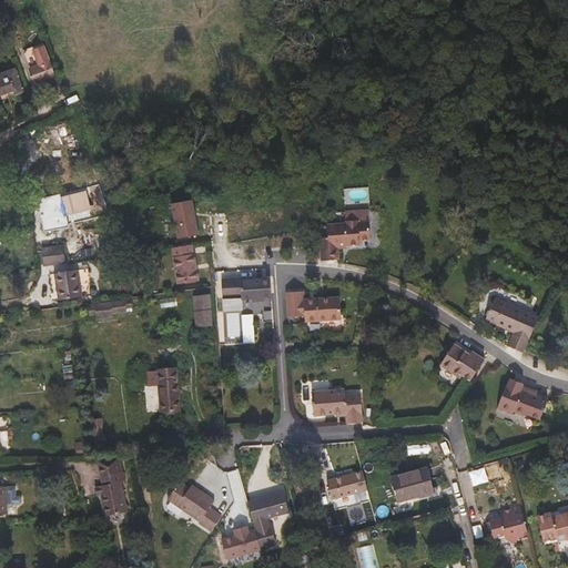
[(13,22),(7,3),(0,6),(0,11),(6,26),(13,22)]
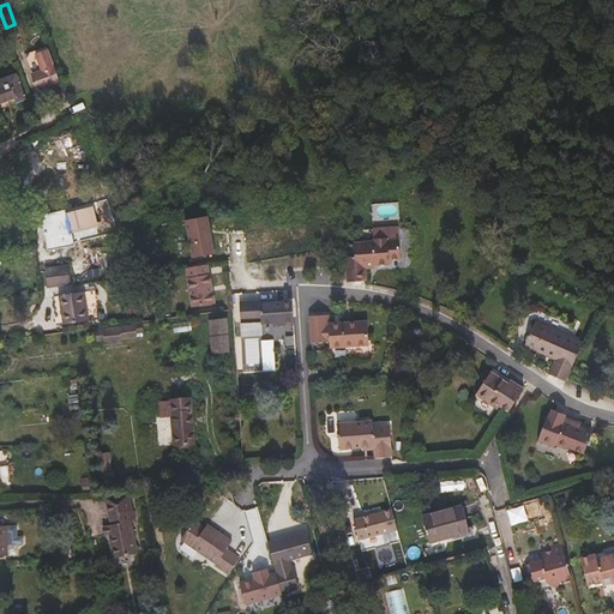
[(59,82),(46,47),(24,55),(37,90),(59,82)]
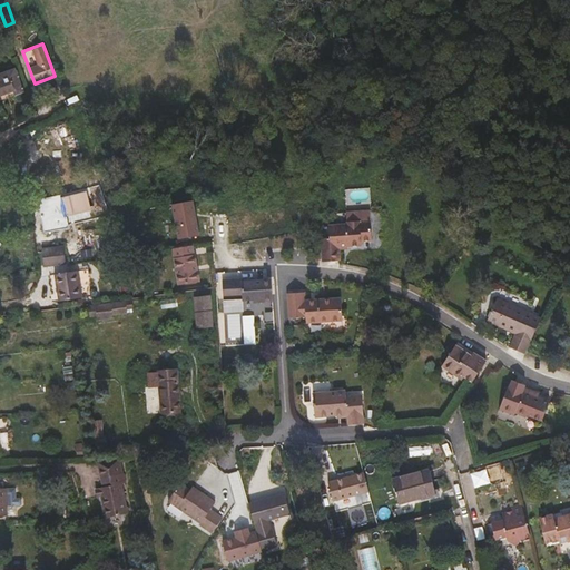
[(25,91),(15,69),(7,71),(8,74),(0,77),(0,96),(3,95),(6,99),(25,91)]
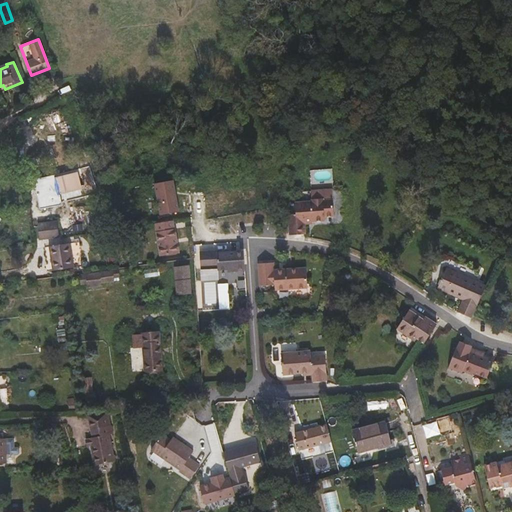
[(81,189),(78,174),(56,180),(59,195),(62,194),(81,189)]
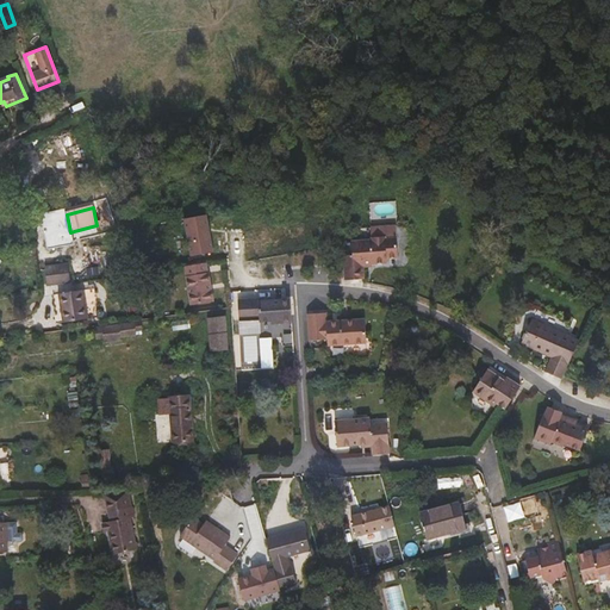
[(68,241),(67,230),(55,232),(53,222),(43,223),(47,244),(53,243),(68,241)]
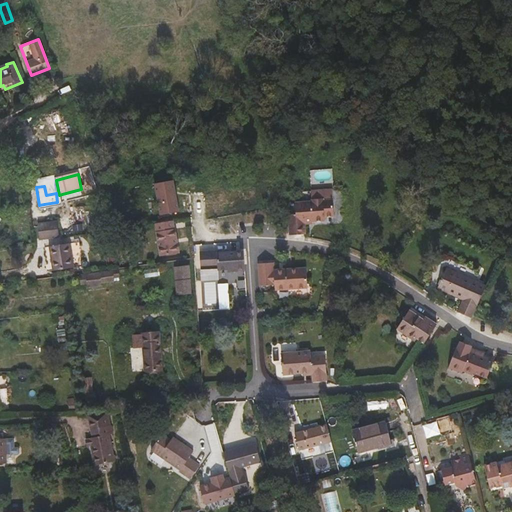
[(84,197),(81,189),(62,194),(64,200),(84,197)]
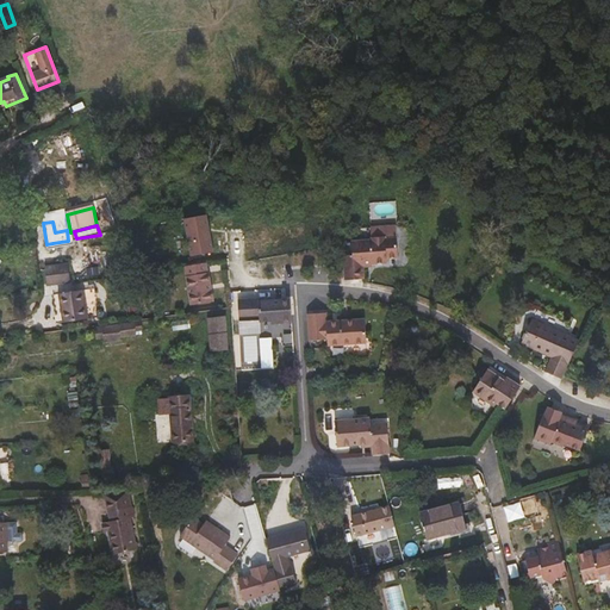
[(398,254),(397,238),(385,238),(384,236),(371,237),(371,240),(350,241),(352,259),(353,268),(343,268),(344,279),(363,278),(362,265),(362,260),(372,259),(386,257),(386,255),(398,254)]
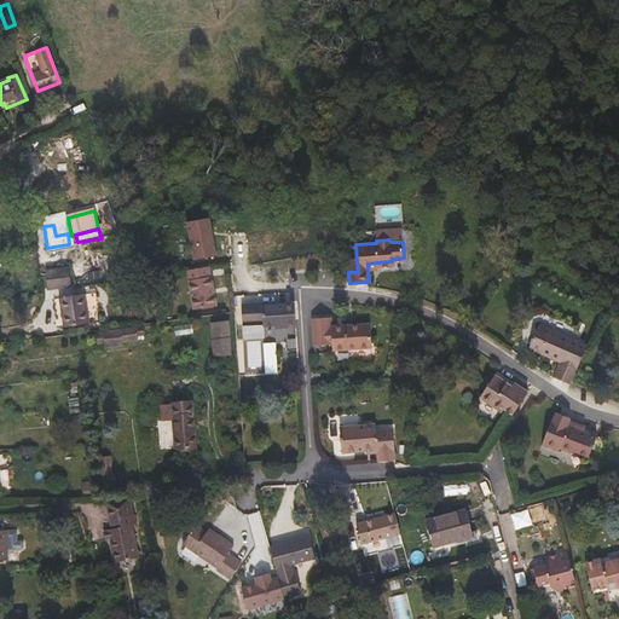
[(210,264),(186,268),(194,310),(218,306),(210,264)]
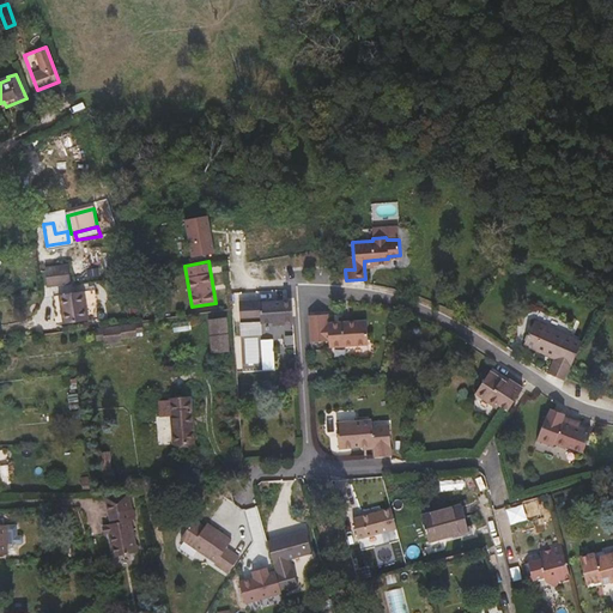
[(70,266),(46,267),(47,285),(71,285),(70,266)]
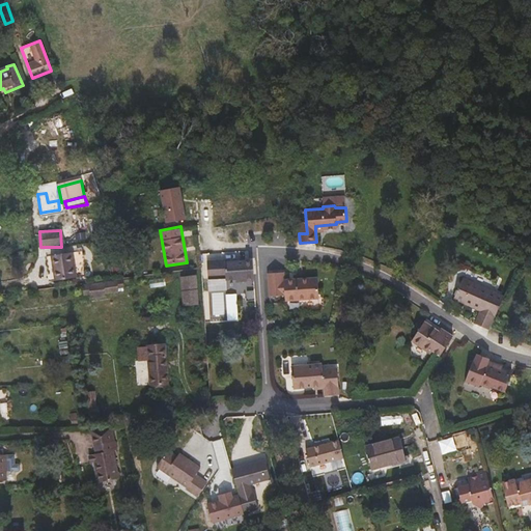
[(76,277),(73,252),(52,255),(56,280),(76,277)]
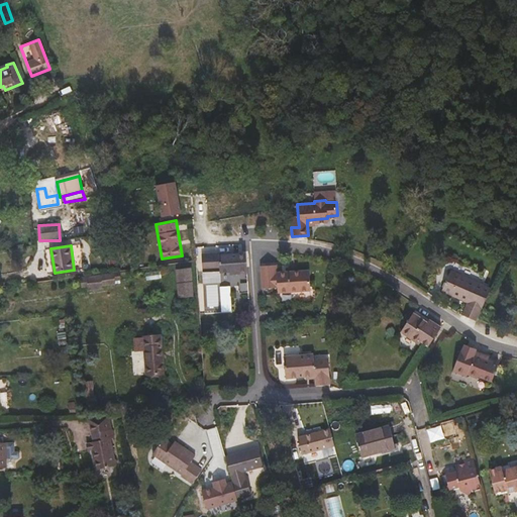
[(246,253),(239,254),(219,255),(220,272),(234,271),(234,274),(247,273),(246,253)]
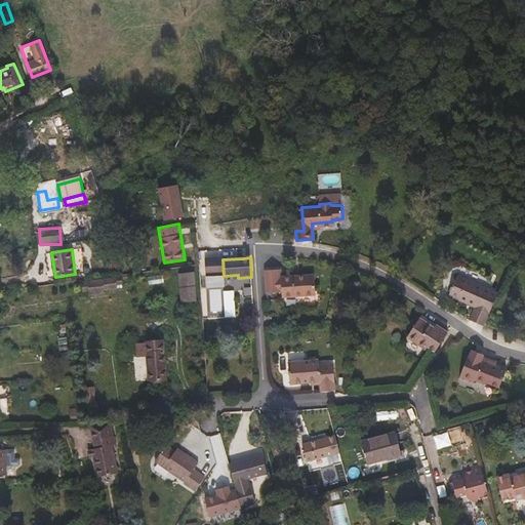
[(316,295),(315,274),(281,277),(280,269),(265,270),(267,293),(282,292),(282,297),(316,295)]
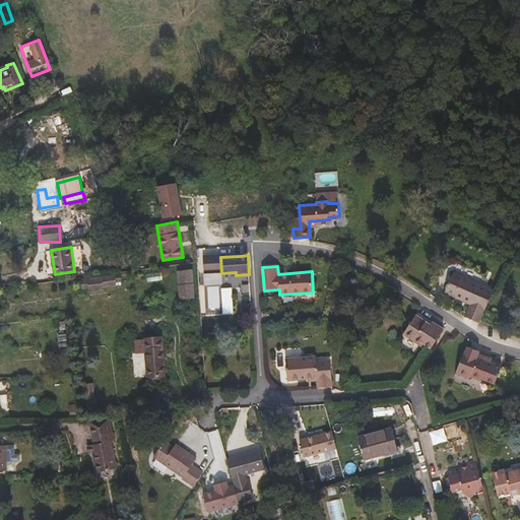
[(193,268),(177,269),(178,299),(194,298),(193,268)]
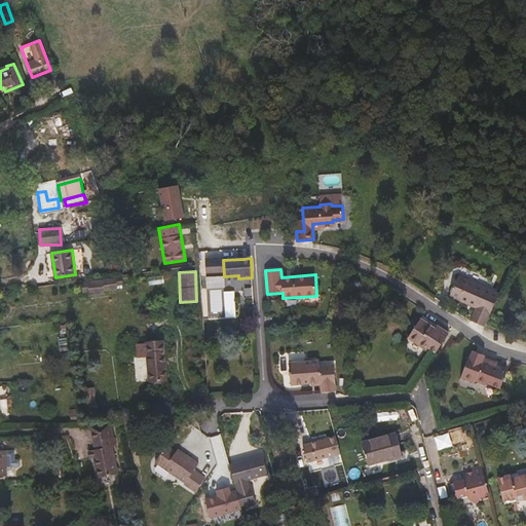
[(485,327),(499,294),(459,276),(450,296),(476,307),(471,321),(485,327)]
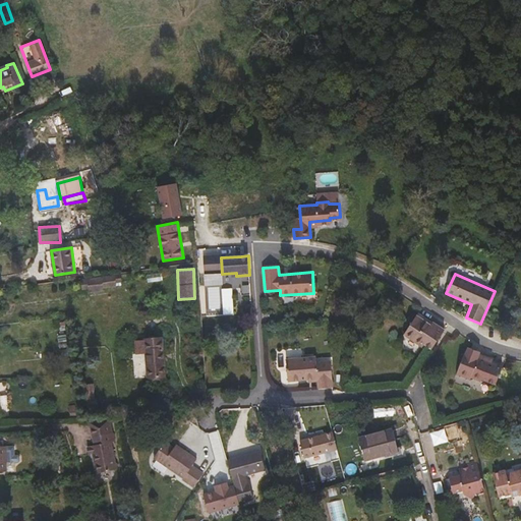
[(82,291),(122,287),(121,275),(81,279),(82,291)]
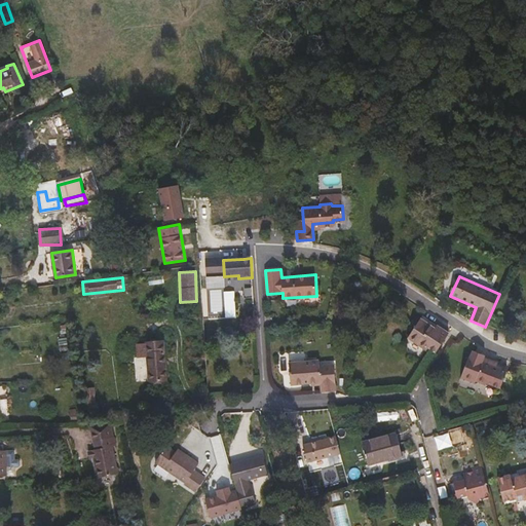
[(436,352),(449,333),(440,327),(438,330),(421,318),(408,338),(427,350),(429,347),(436,352)]
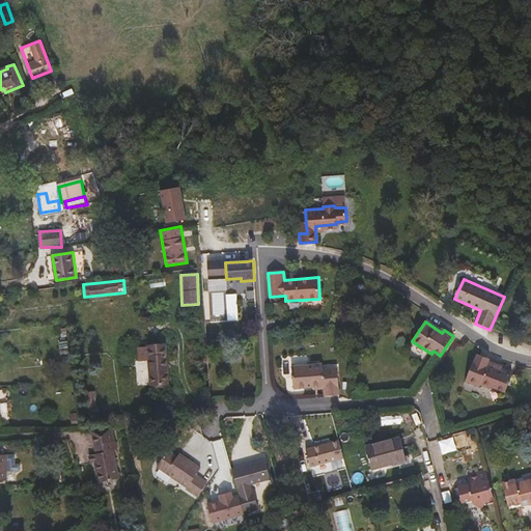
[(168,384),(164,344),(147,345),(148,358),(151,386),(168,384)]
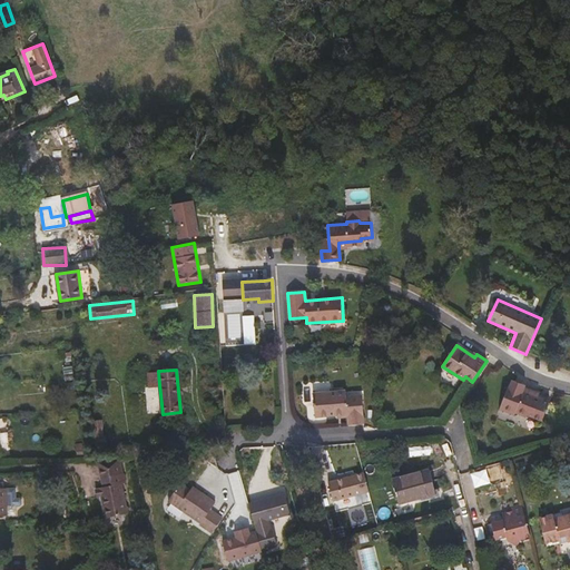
[(364,424),(362,395),(346,396),(346,391),(313,393),(315,418),(337,415),(347,415),(347,419),(349,425),(364,424)]
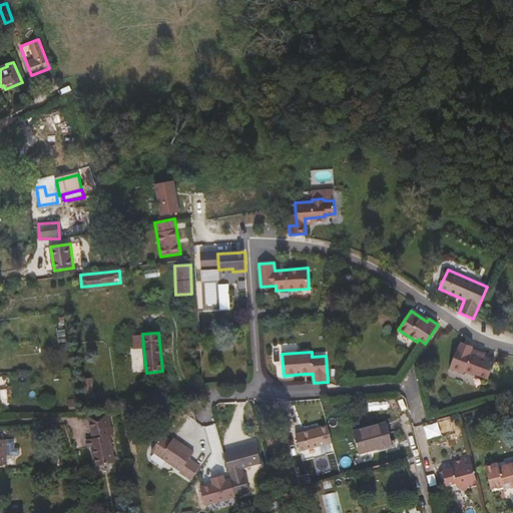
[(488,379),(495,361),(484,357),(471,353),(464,372),(474,376),(475,374),(488,379)]
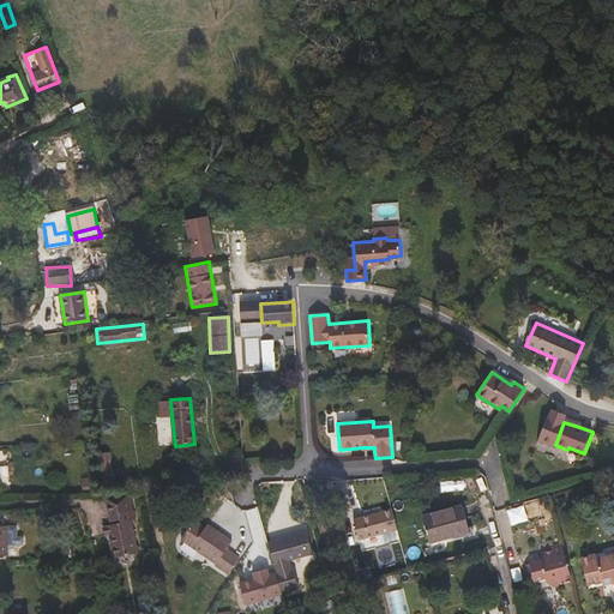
[(138,553),(131,521),(136,521),(133,510),(132,510),(127,493),(104,495),(110,524),(107,525),(114,558),(138,553)]
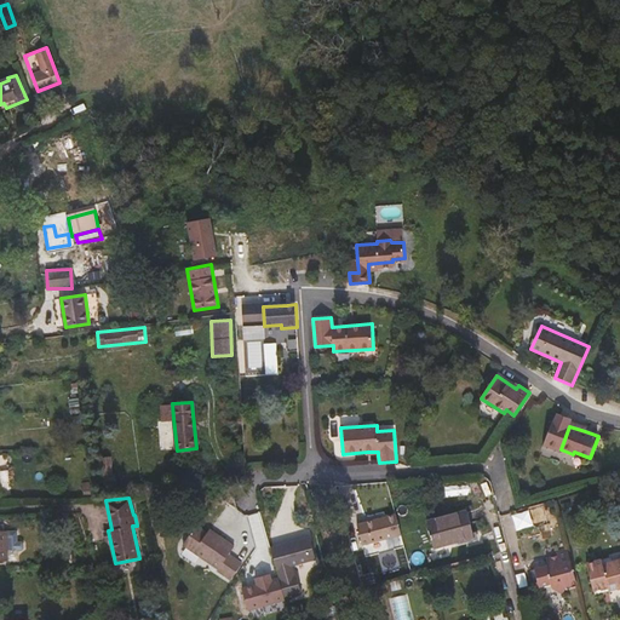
[(510,515),(515,529),(532,526),(528,510),(510,515)]
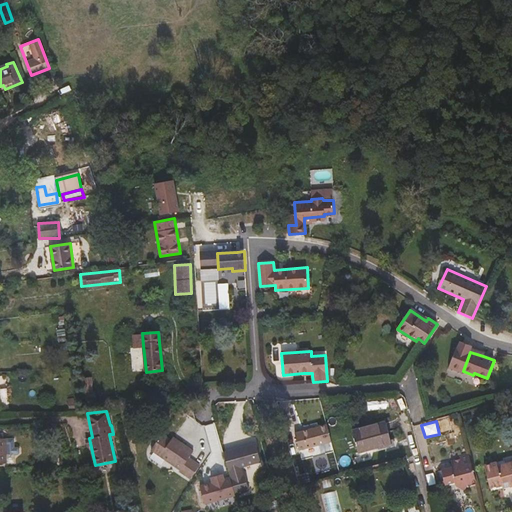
[(391,443),(386,422),(352,431),(358,452),(391,443)]
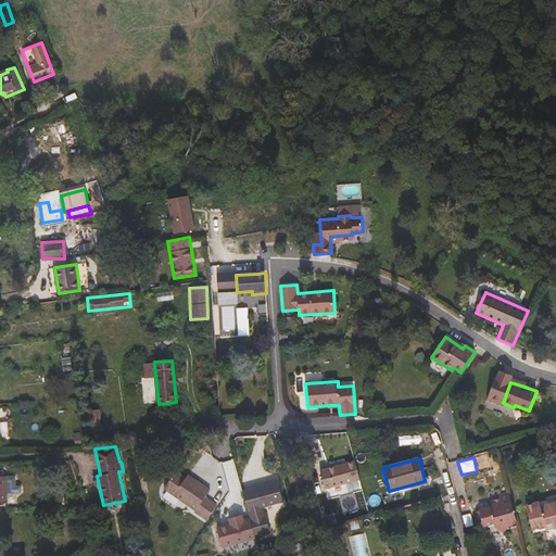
[(357,460),(320,466),(325,492),(349,489),(348,482),(361,481),(357,460)]
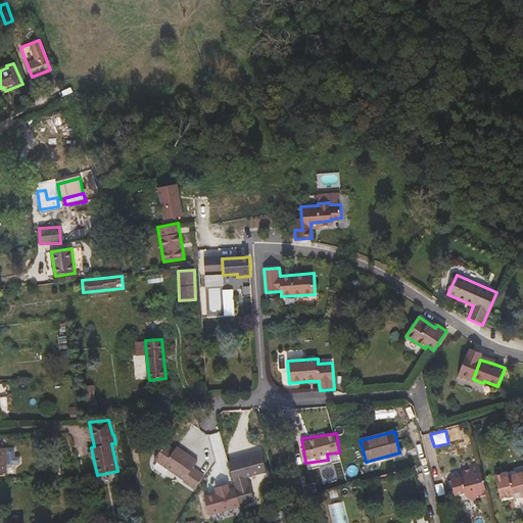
[(14,457),(14,448),(3,448),(3,443),(0,442),(0,473),(6,473),(6,464),(14,464),(18,464),(20,462),(19,458),(18,457),(14,457)]
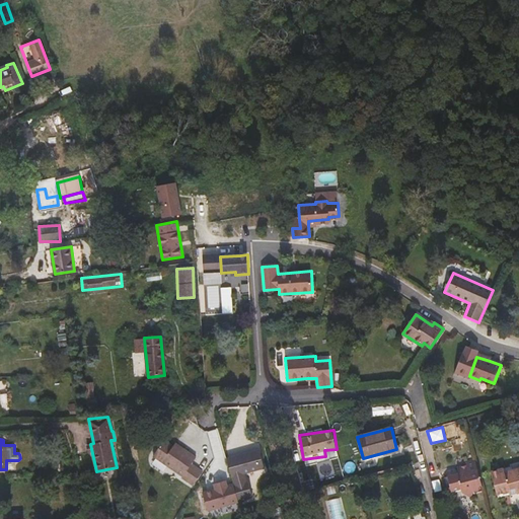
[(196,458),(182,448),(180,451),(173,446),(164,440),(153,456),(182,476),(182,477),(194,486),(203,471),(192,464),(196,458)]
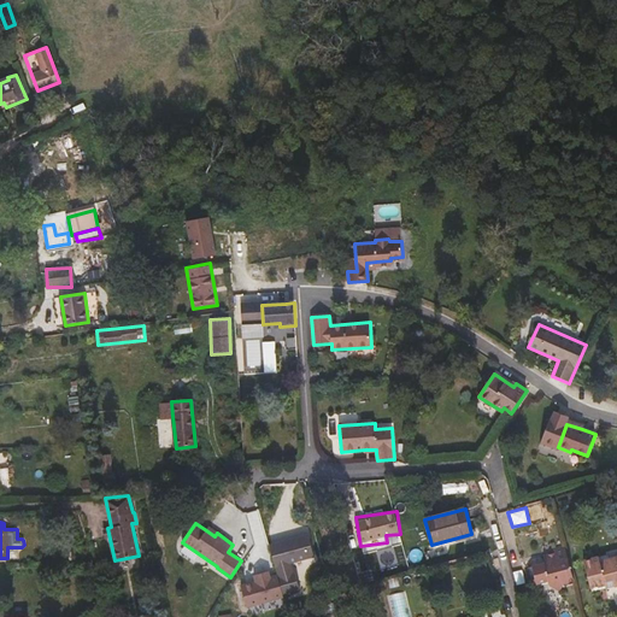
[(574,581),(564,546),(553,550),(554,553),(544,556),(546,563),(528,568),(533,585),(547,581),(548,586),(559,591),(563,583),(574,581)]
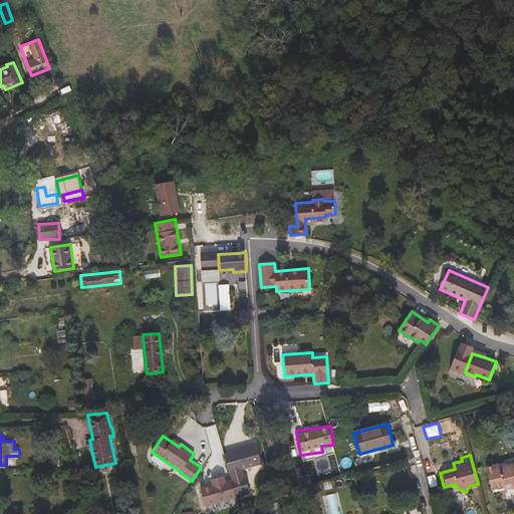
[(15,465),(14,456),(6,456),(6,465),(15,465)]
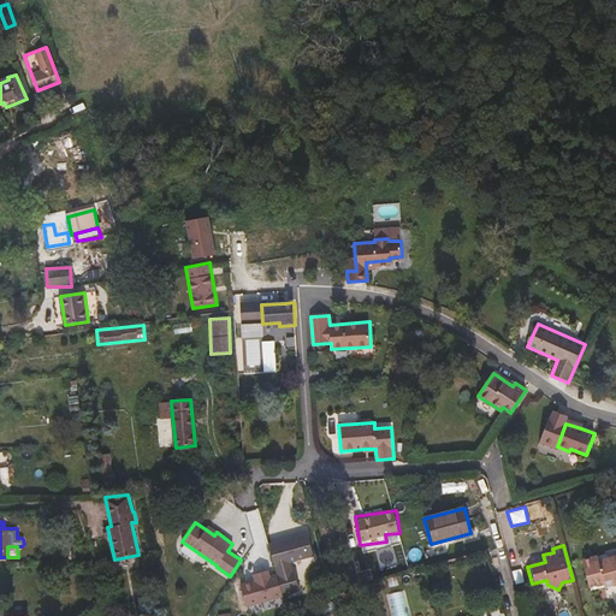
[(615,584),(615,556),(599,561),(598,556),(582,561),(590,587),(604,584),(605,587),(615,584)]
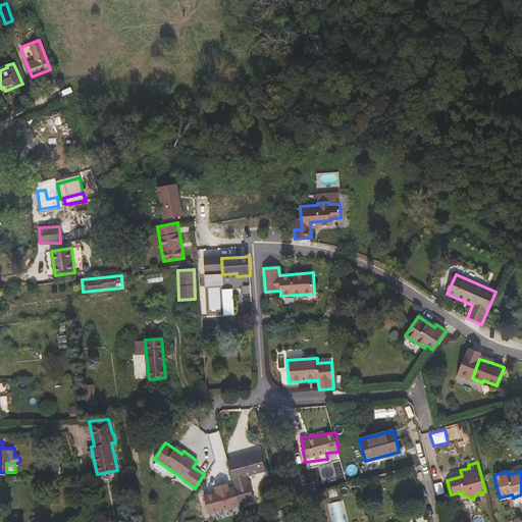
[(214,485),(216,490),(204,493),(210,514),(241,506),(233,480),(214,485)]
